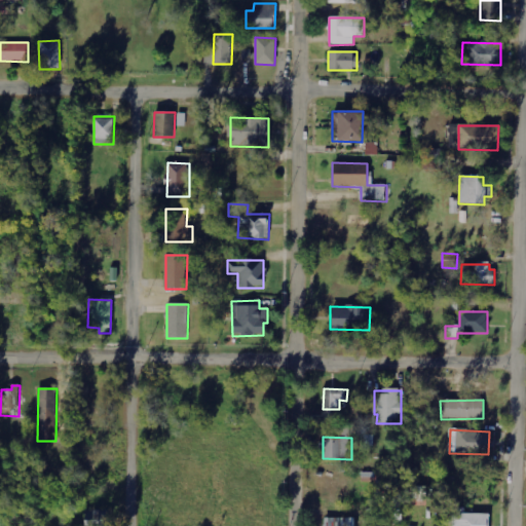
[(351,492),(350,481),(324,482),(325,499),(344,498),(344,493),(351,492)]
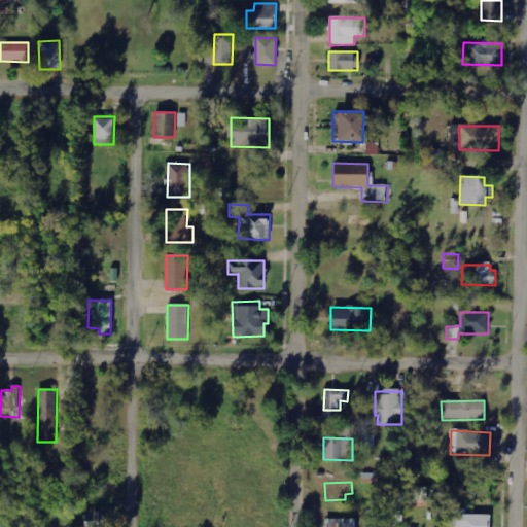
[(427,488),(413,488),(412,501),(427,501),(427,488)]
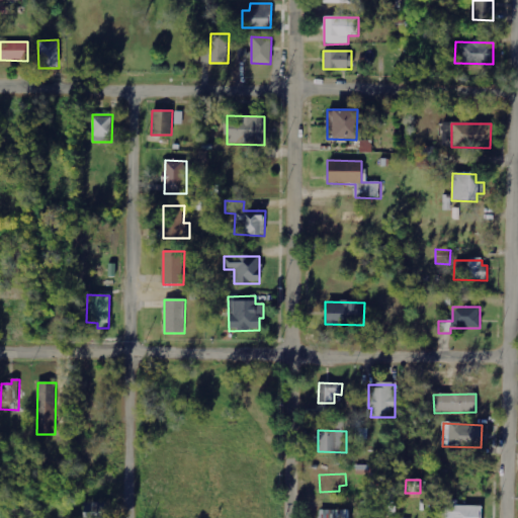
[(457,506),(458,502),(444,501),(444,517),(481,517),(481,507),(457,506)]
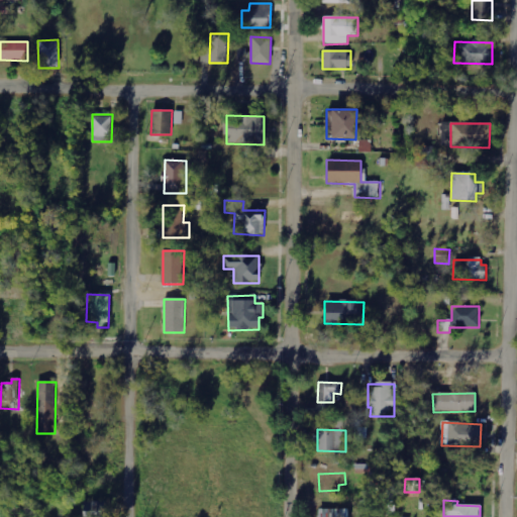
[(106,516),(107,503),(83,502),(82,516),(106,516)]
